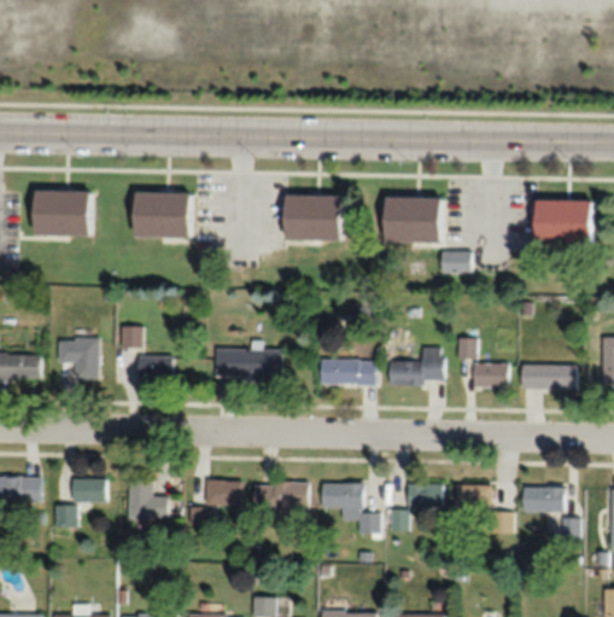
[(92,191),(35,191),(35,237),(92,237),(92,191)]
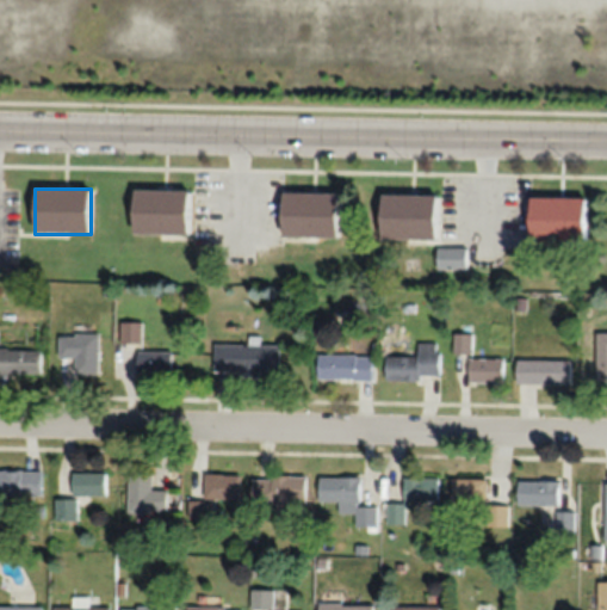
[(189,235),(189,191),(134,191),(134,235),(189,235)]
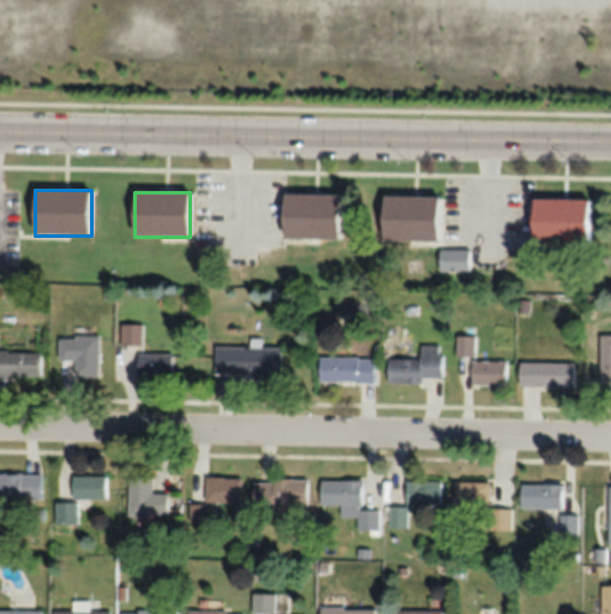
[(283,239),(341,239),(341,194),(283,194),(283,239)]
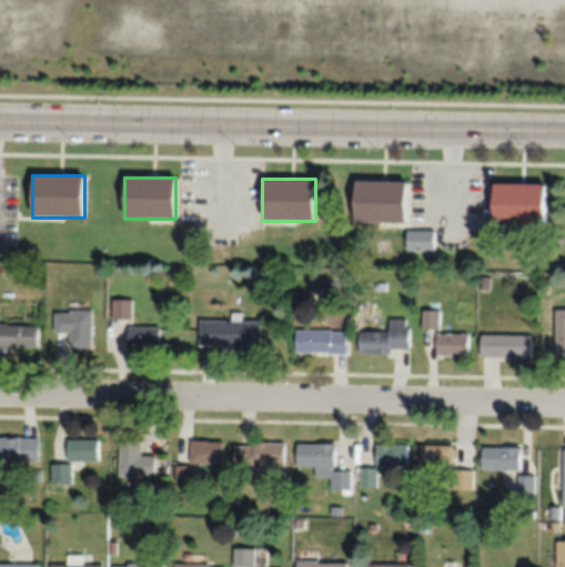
[(407,181),(354,181),(354,223),(407,223),(407,181)]
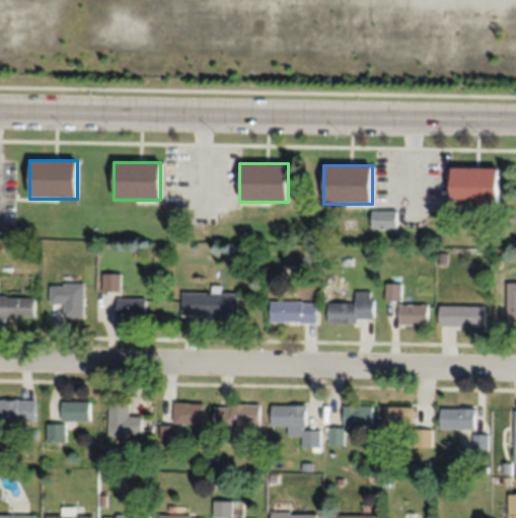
[(498,207),(498,167),(450,167),(450,207),(498,207)]
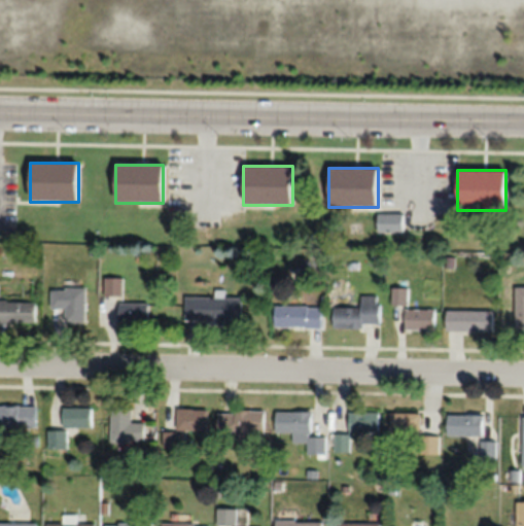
[(400,233),(400,215),(377,215),(377,233),(400,233)]
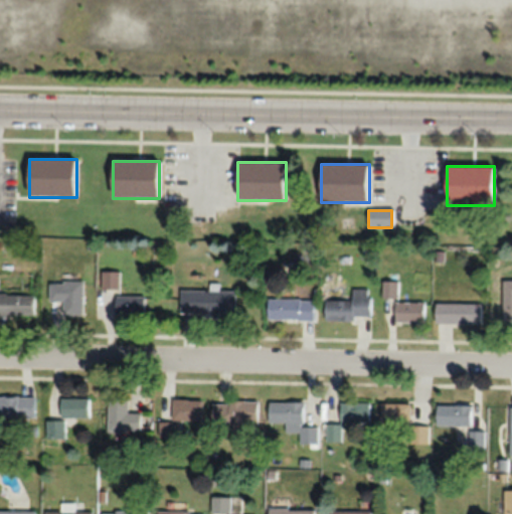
[(100,273),(100,291),(118,291),(118,273),(100,273)]
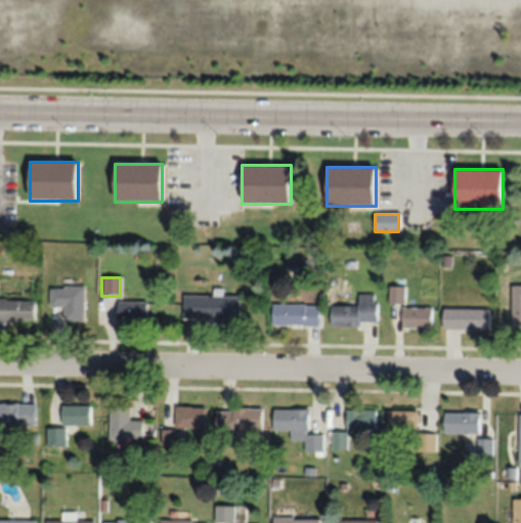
[(84,287),(50,287),(50,308),(62,308),(62,322),(84,322),(84,287)]
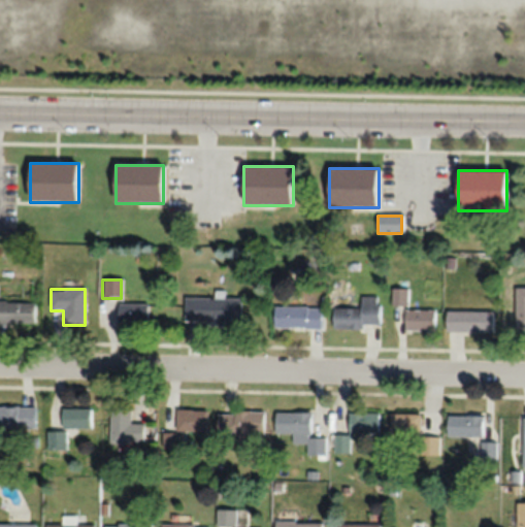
[(390,305),(406,305),(406,289),(390,289),(390,305)]
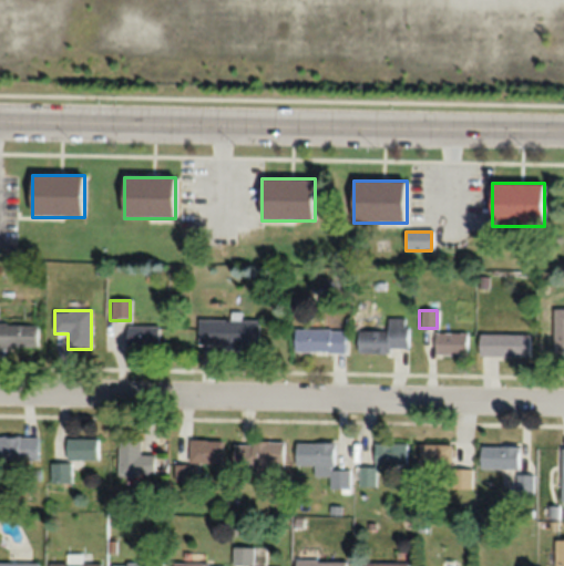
[(358,332),(358,356),(389,356),(389,349),(406,349),(407,319),(387,319),(386,332),(358,332)]
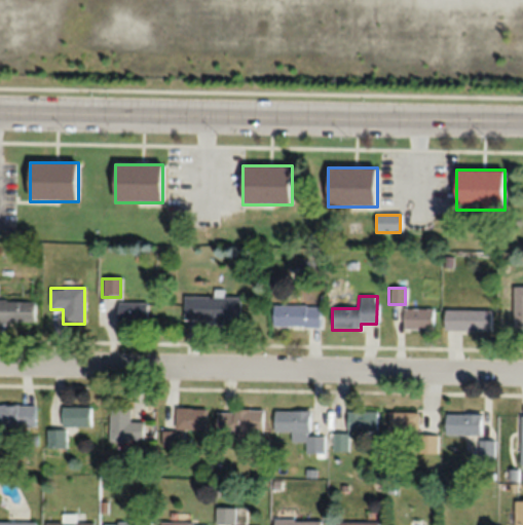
[(183,322),(239,322),(239,298),(183,298),(183,322)]
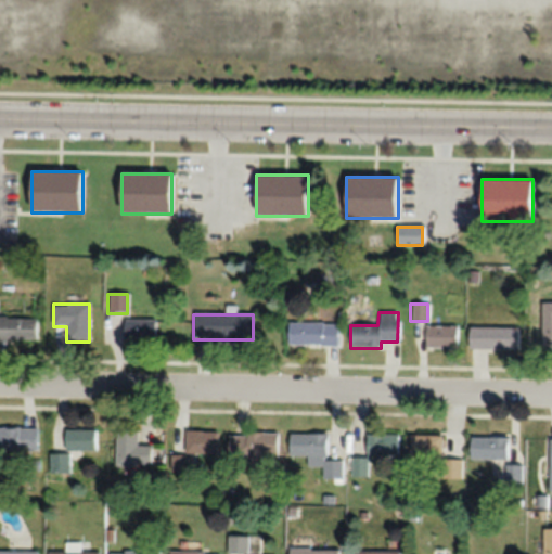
[(0,340),(36,340),(36,318),(0,317),(0,340)]
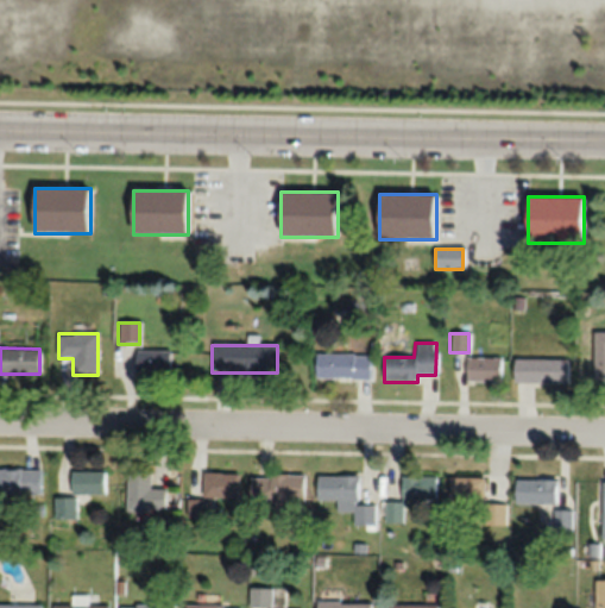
[(169,377),(169,352),(136,352),(136,377),(169,377)]
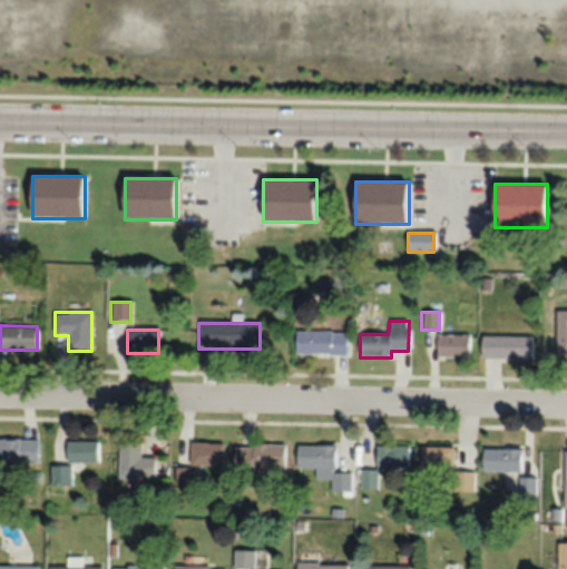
[(295,356),(346,356),(346,334),(295,334),(295,356)]
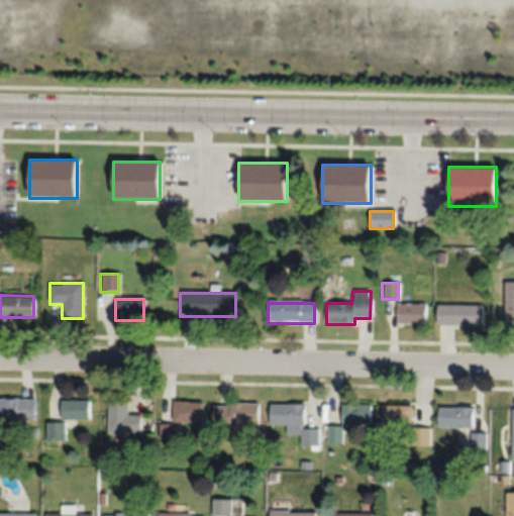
[(424,324),(424,304),(396,304),(396,324),(424,324)]
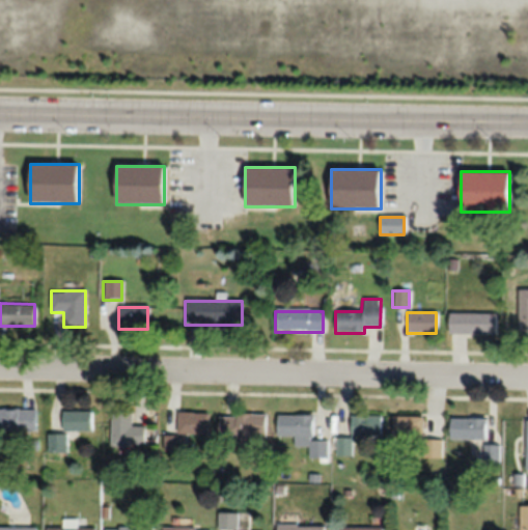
[(494,313),(448,313),(448,334),(494,334),(494,313)]
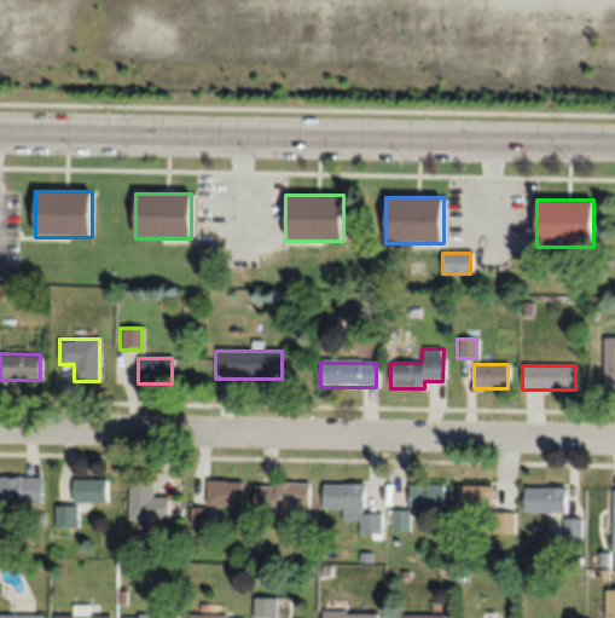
[(41,479),(0,478),(0,503),(41,504),(41,479)]
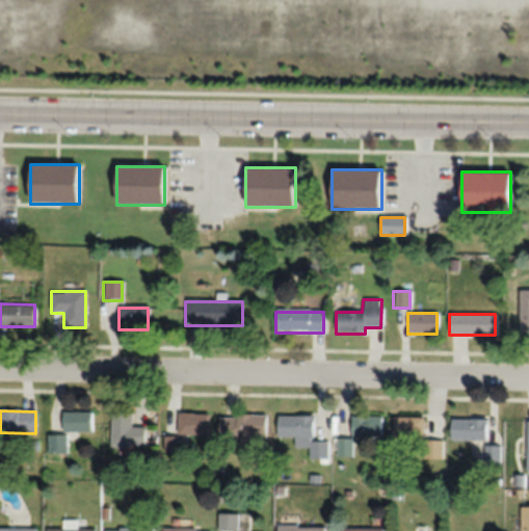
[(110,450),(144,450),(144,429),(131,429),(131,414),(110,414),(110,450)]
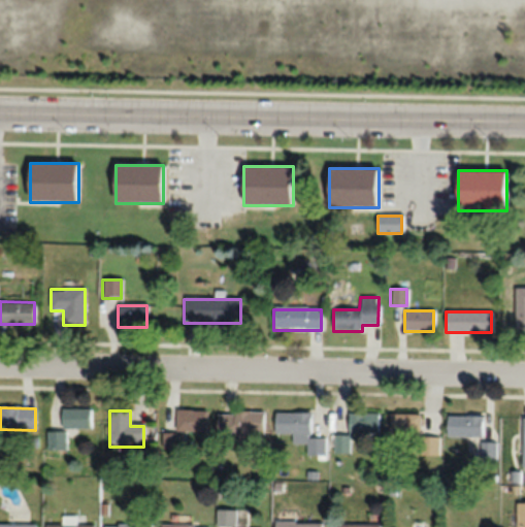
[(206,412),(175,412),(175,433),(206,433),(206,412)]
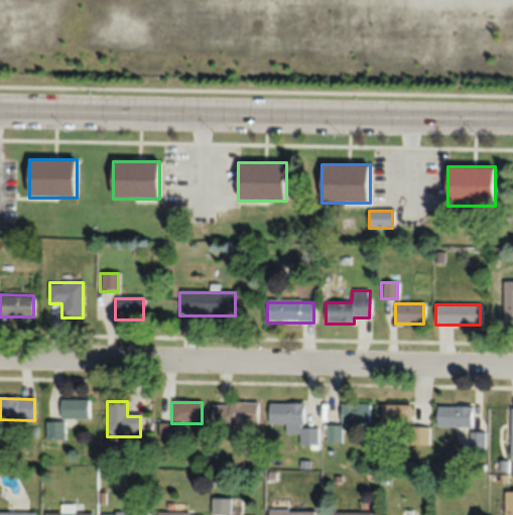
[(257,403),(212,403),(212,427),(241,427),(241,423),(257,423),(257,403)]
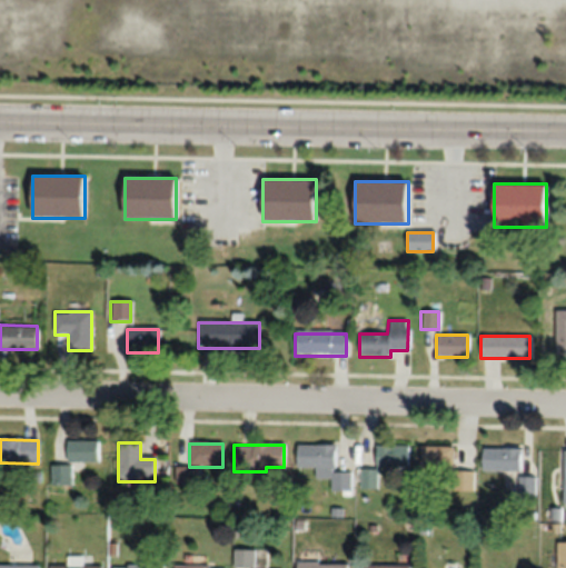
[(335,446),(296,446),(296,468),(314,468),(314,480),(330,480),(330,491),(349,491),(349,472),(335,472),(335,446)]
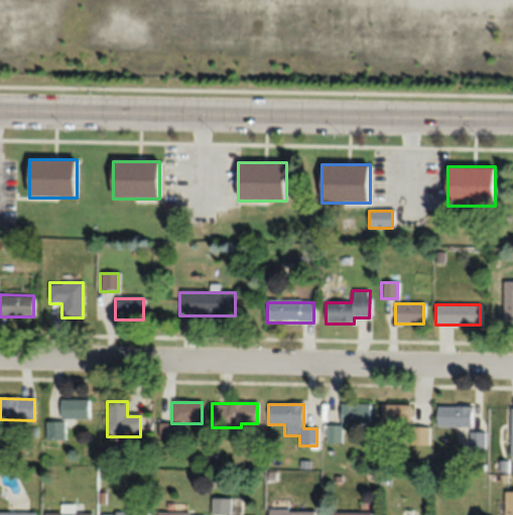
[(340,405),(340,425),(370,425),(370,405),(340,405)]
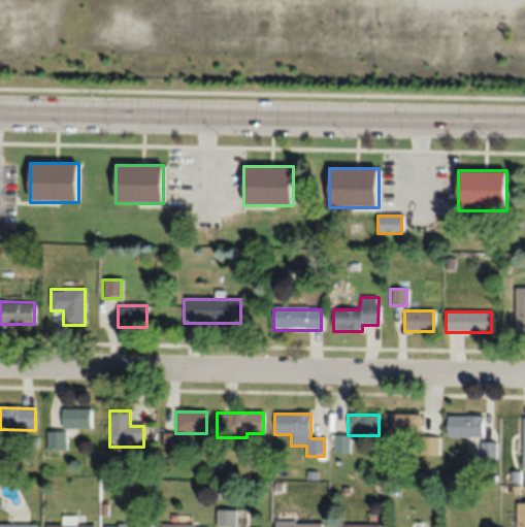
[(419,435),(419,415),(389,415),(389,435),(419,435)]
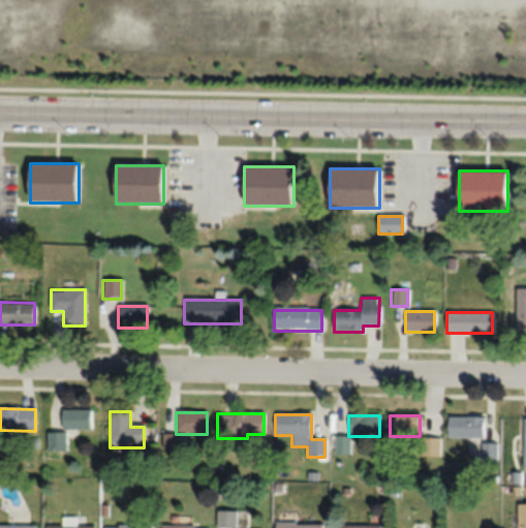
[(447,438),(483,438),(483,416),(447,416),(447,438)]
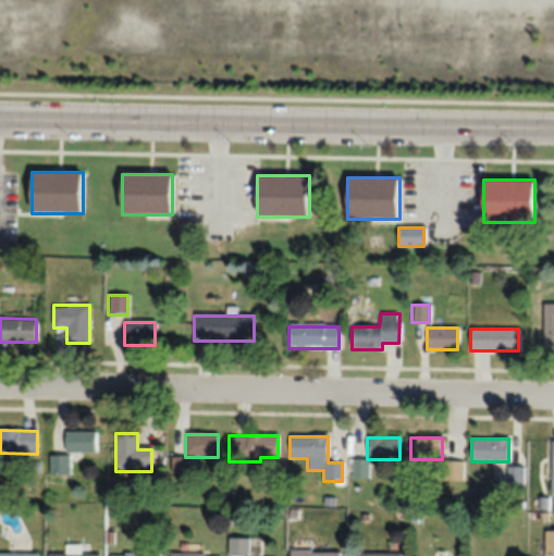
[(553,555),(553,531),(544,531),(544,555),(553,555)]
